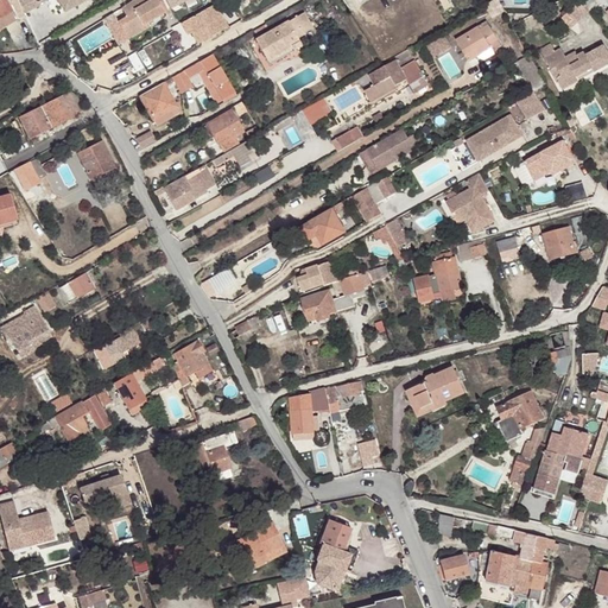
[(0,0),(0,19),(14,11),(18,19),(25,16),(24,13),(38,5),(35,0),(0,0)]
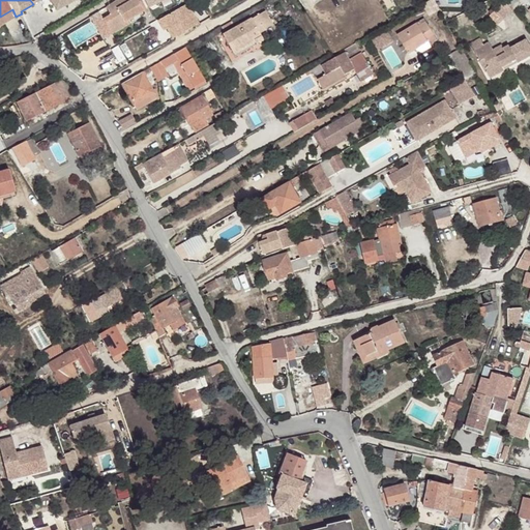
[(51,0),(56,9),(74,0),(51,0)]
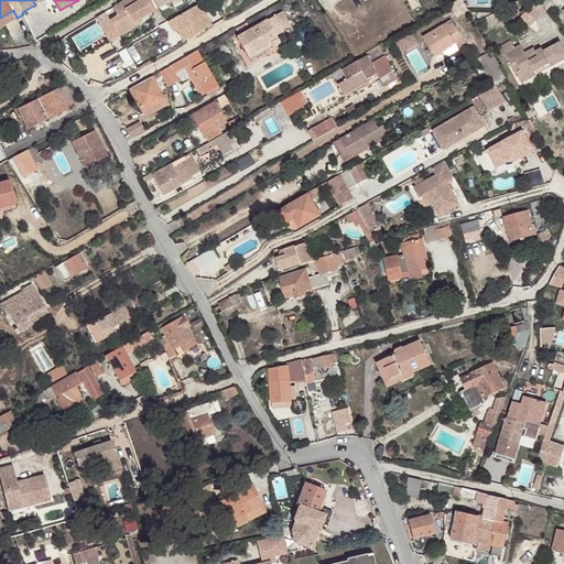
[(109,20),(118,36),(136,26),(134,24),(138,22),(136,19),(152,9),(145,0),(122,0),(112,7),(118,15),(109,20)]
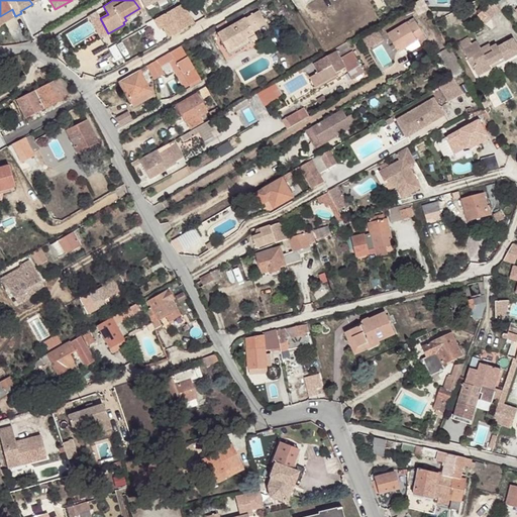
[(419,0),(412,5),(418,15),(429,9),(423,0),(419,0)]
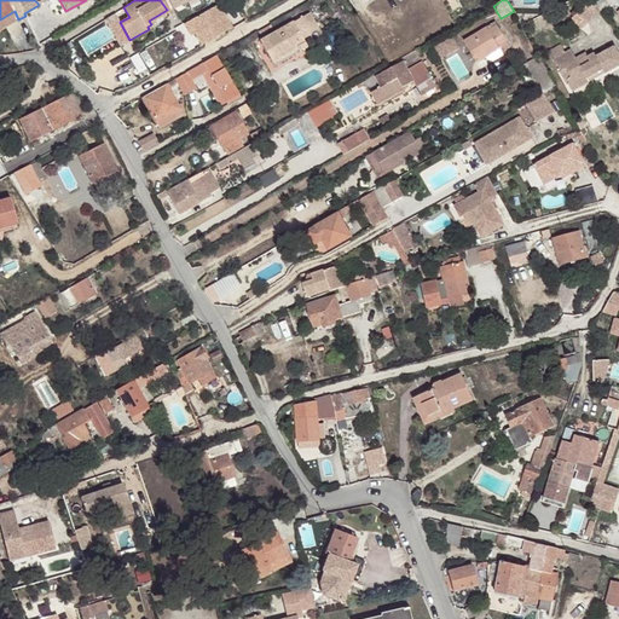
[(599,11),(590,1),(579,12),(588,22),(599,11)]
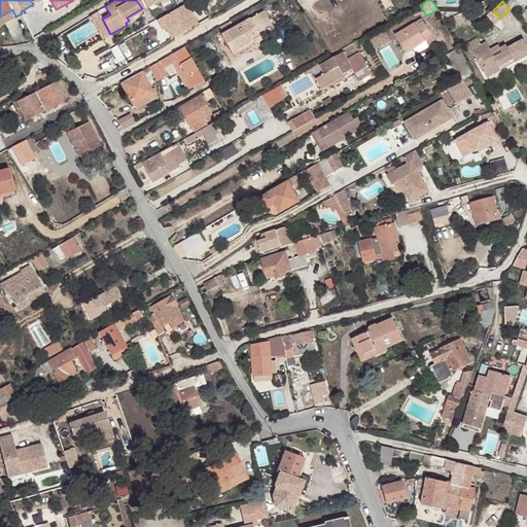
[(166,28),(172,38),(198,24),(186,3),(161,18),(166,28)]
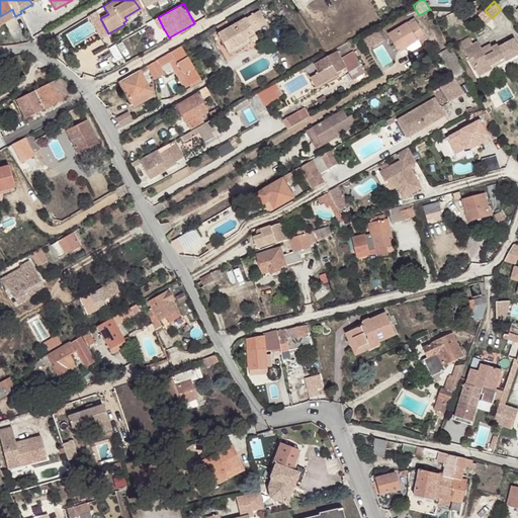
[(123,22),(124,24),(143,13),(140,8),(124,17),(126,20),(123,22)]
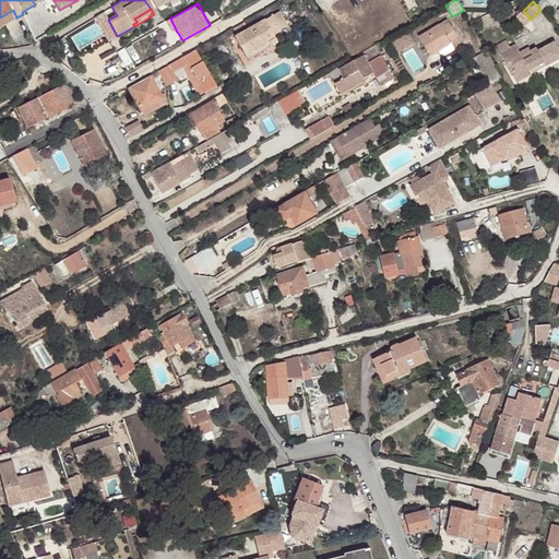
[(0,18),(0,26),(16,18),(13,10),(0,18)]
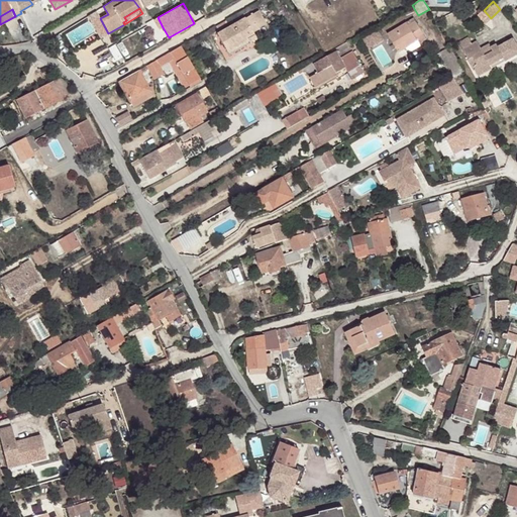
[(217,34),(227,52),(247,39),(248,41),(250,42),(251,42),(253,42),(254,41),(255,40),(256,38),(255,36),(249,26),(254,23),(257,28),(267,24),(259,10),(217,34)]
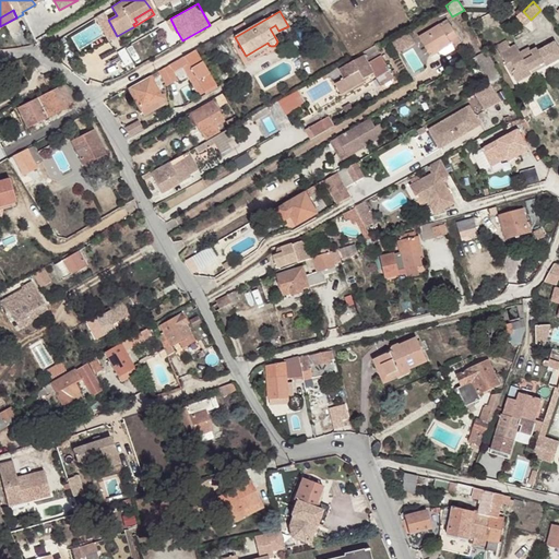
[(98,16),(111,39),(117,36),(108,20),(109,20),(105,12),(98,16)]
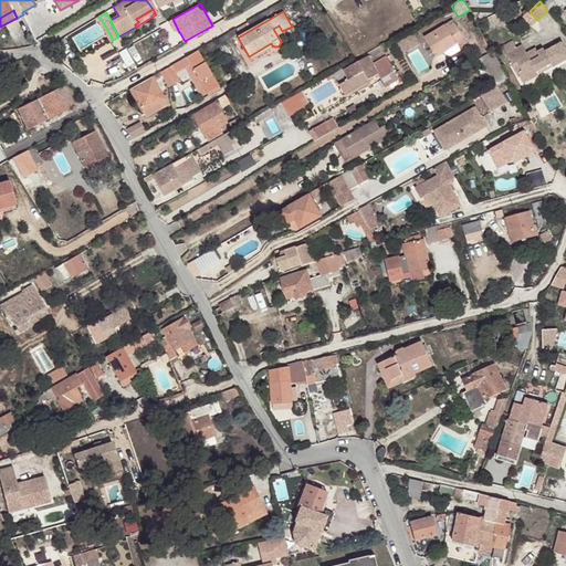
[(178,30),(173,19),(169,21),(175,32),(178,30)]
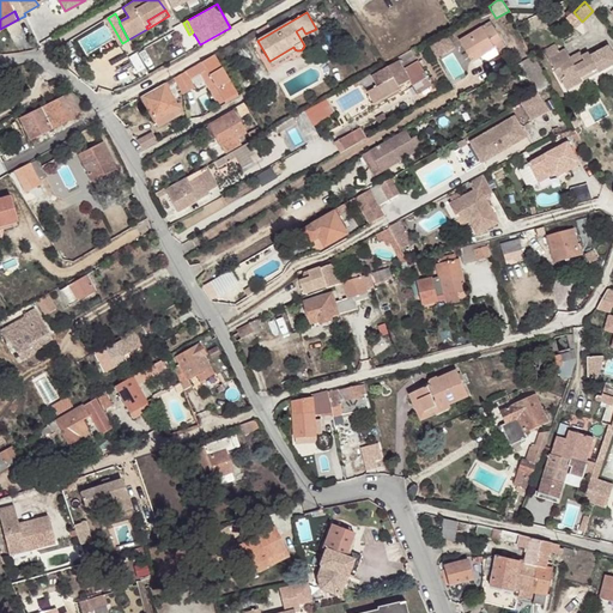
[(460,41),(473,62),(481,56),(496,48),(498,47),(499,49),(505,46),(491,22),(460,41)]
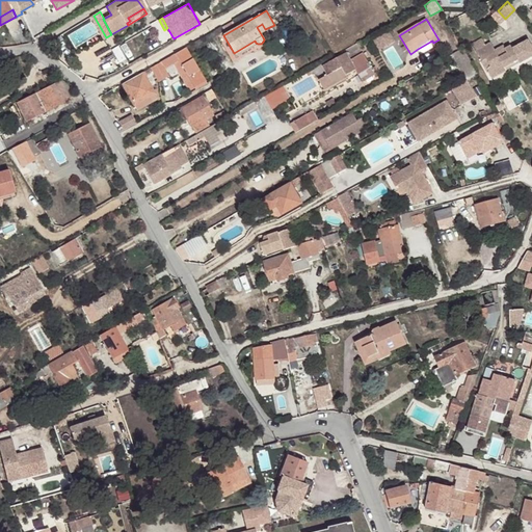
[(223,29),(234,23),(232,21),(221,26),(223,29)]
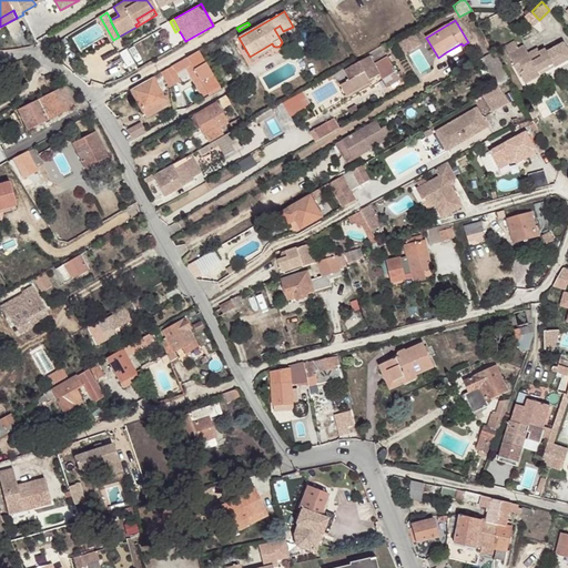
[(397,41),(404,51),(416,43),(415,41),(418,39),(414,31),(397,41)]
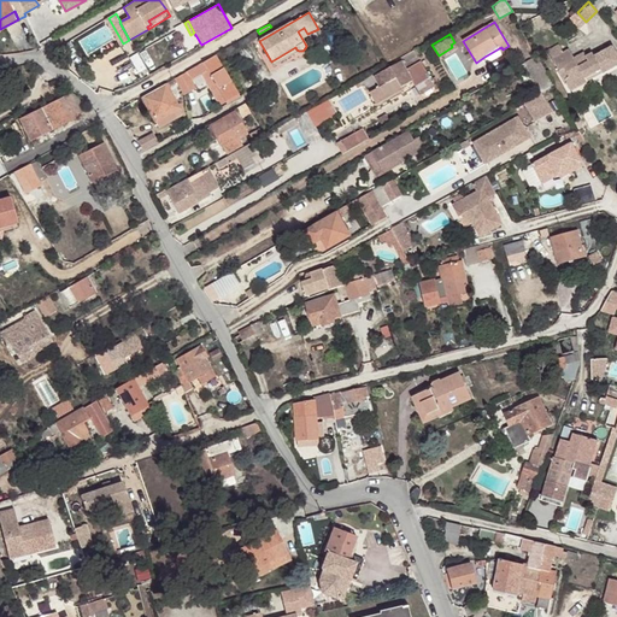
[(439,56),(440,58),(458,48),(454,42),(451,45),(452,47),(439,56)]
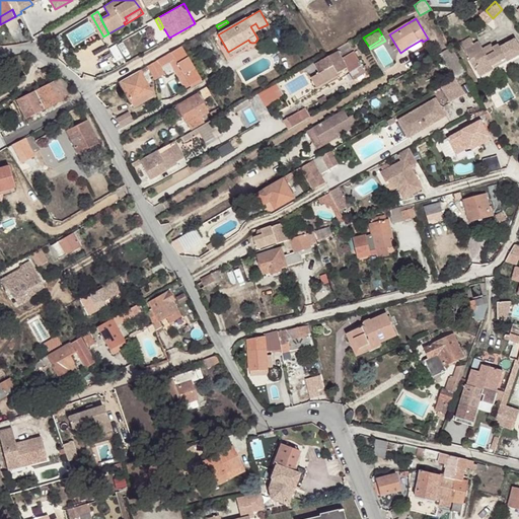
[(476,70),(479,77),(494,69),(492,66),(505,58),(507,62),(518,54),(518,46),(515,39),(500,48),(499,45),(493,48),(492,44),(483,49),(478,42),(473,44),(470,38),(461,43),(470,60),(474,58),(478,64),(476,70)]
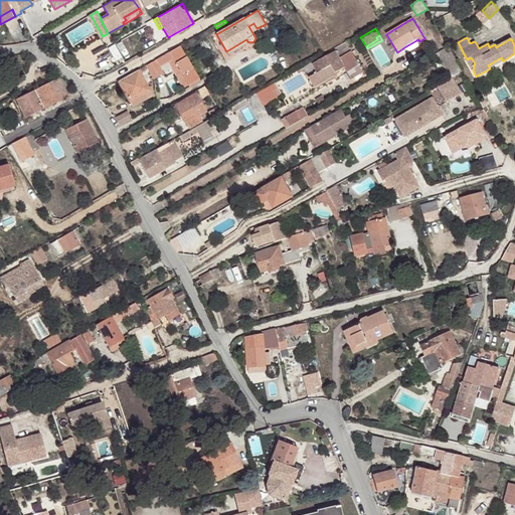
[(226,51),(228,55),(250,42),(249,42),(247,41),(246,39),(226,51)]
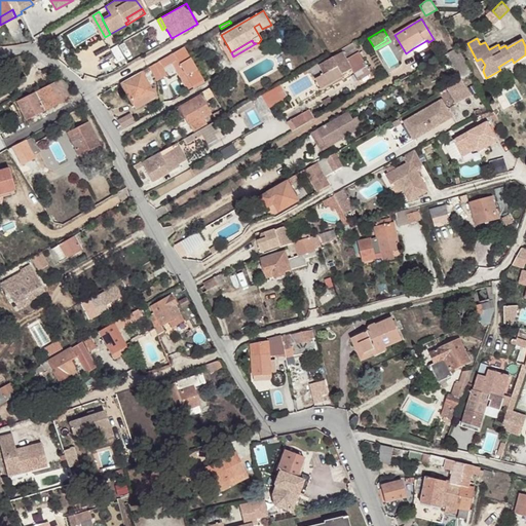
[(413,48),(416,53),(428,46),(425,41),(413,48)]
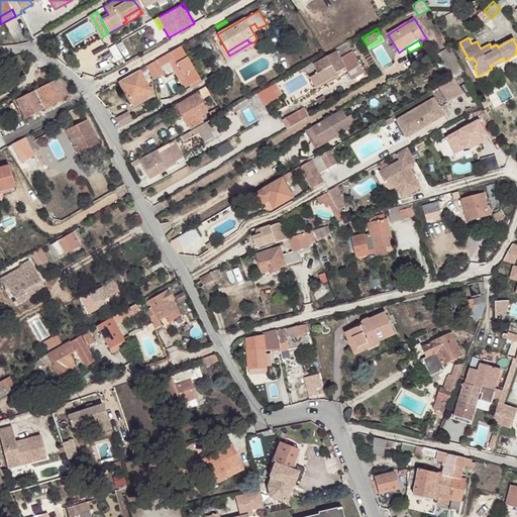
[(146,65),(154,79),(164,74),(161,67),(174,59),(189,85),(200,79),(181,45),(146,65)]
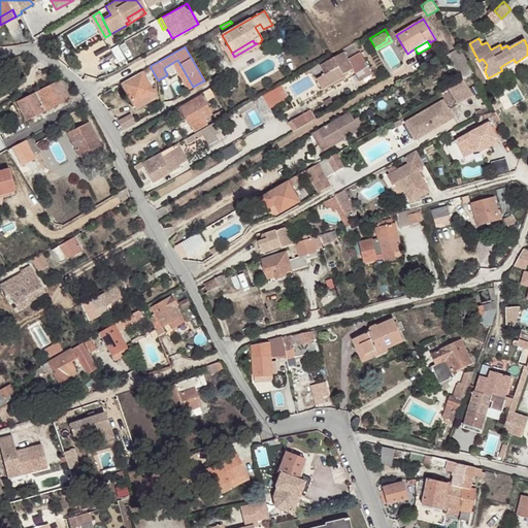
[(462,79),(463,79),(473,73),(460,47),(448,55),(462,79)]
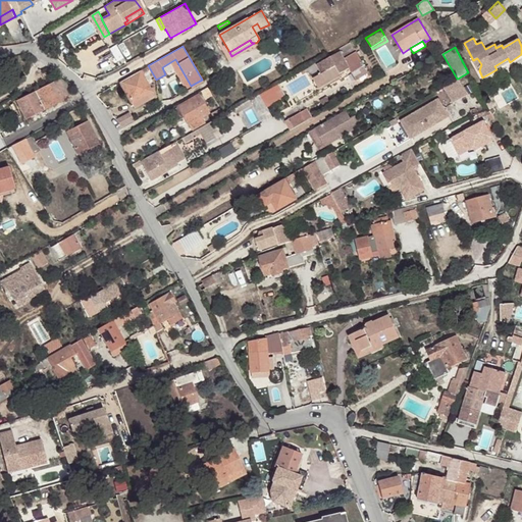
[(313,79),(318,88),(342,74),(341,73),(349,68),(352,73),(364,66),(365,66),(357,52),(344,59),(340,51),(316,64),(322,73),(313,79)]
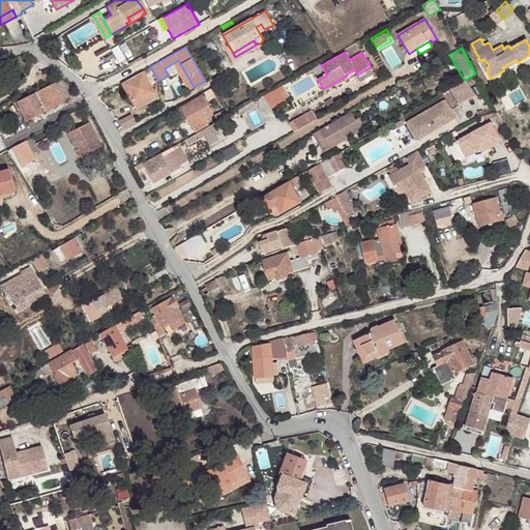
[(504,70),(518,63),(516,59),(502,67),(504,70)]
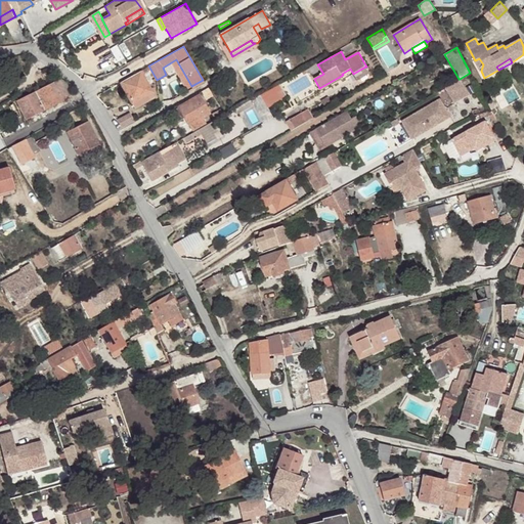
[(171,62),(176,72),(181,69),(176,59),(171,62)]
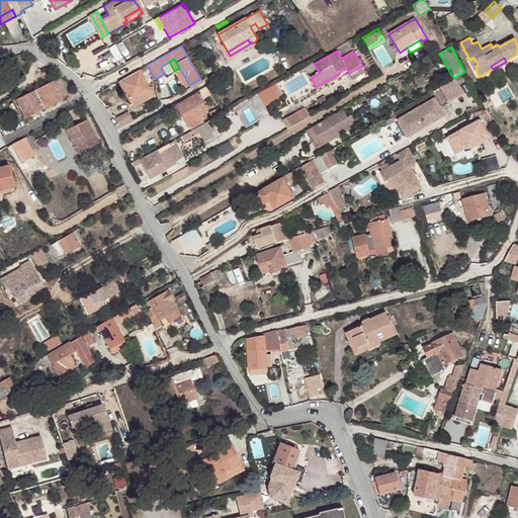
[(349,73),(353,80),(355,79),(358,80),(363,77),(364,74),(365,73),(364,70),(361,67),(361,66),(349,73)]
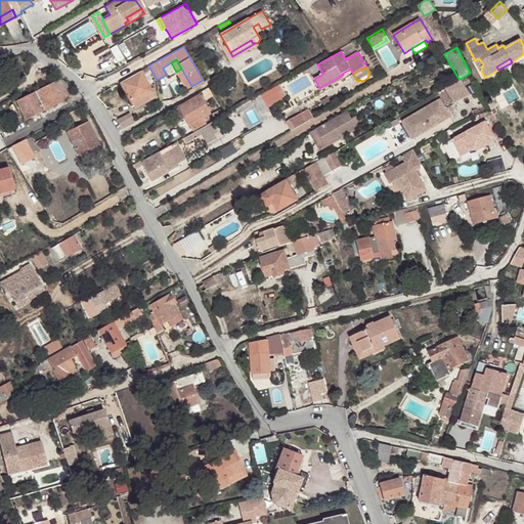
[(121,82),(132,102),(151,91),(140,71),(121,82)]
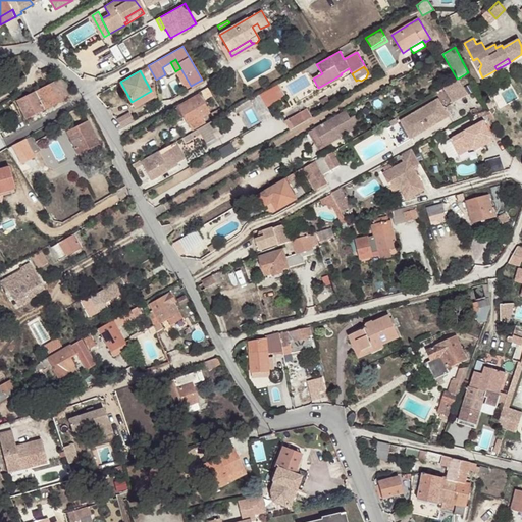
[(60,79),(16,101),(25,119),(64,100),(64,99),(68,96),(73,90),(60,79)]
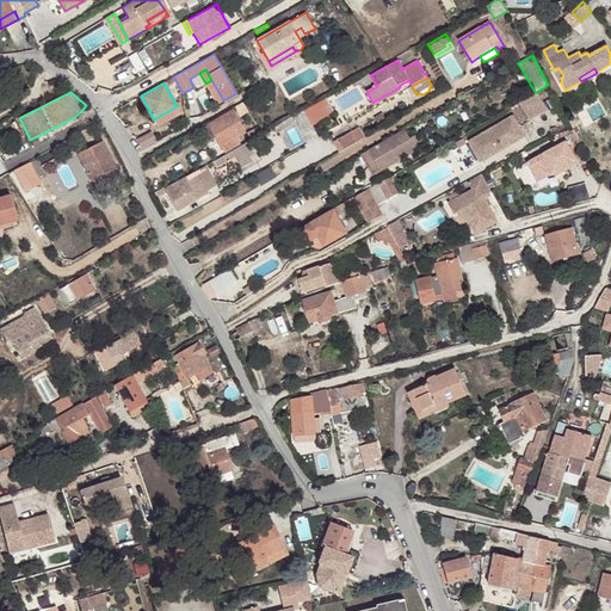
[(519,102),(530,121),(547,111),(536,92),(519,102)]
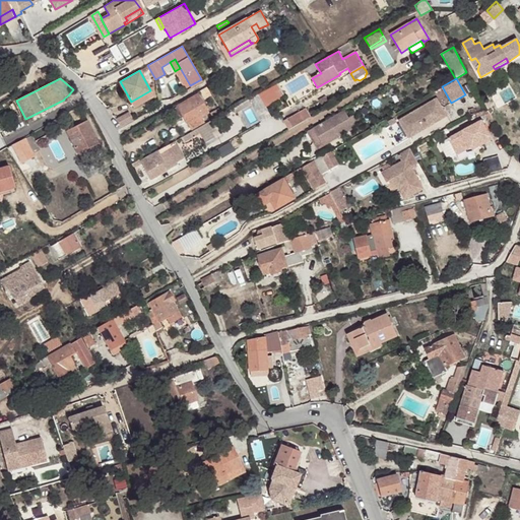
[(201,79),(190,85),(192,87),(203,81),(201,79)]
